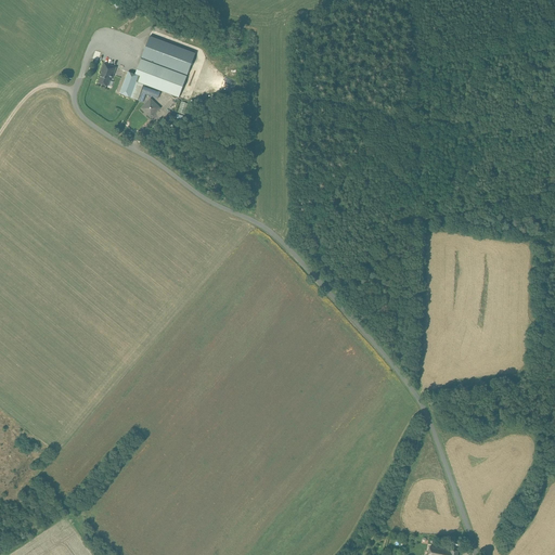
[(147,42),(141,59),(188,75),(195,53),(150,36),(147,42)]
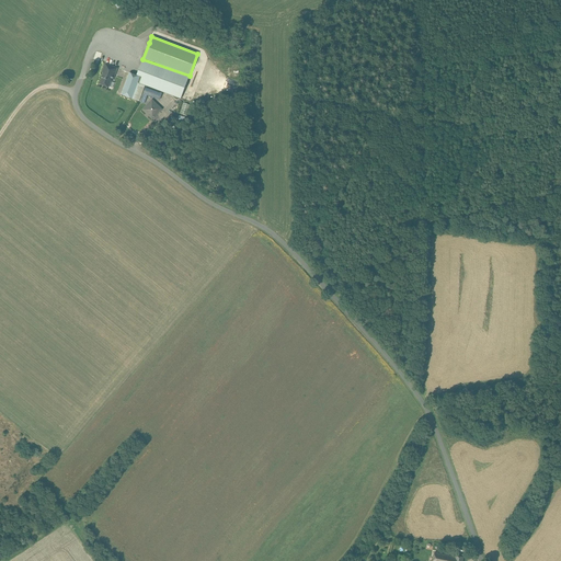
[(137,76),(136,76),(141,78),(139,83),(145,86),(181,100),(190,77),(142,59),(137,76)]
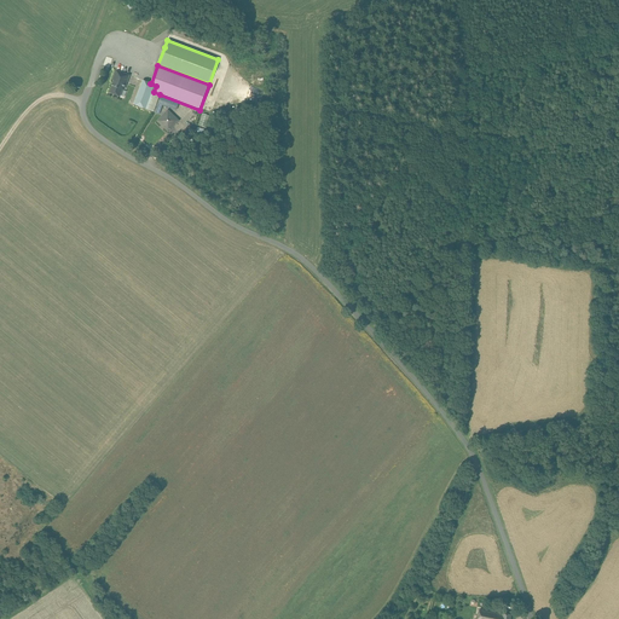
[(129,75),(116,70),(113,80),(115,81),(110,93),(120,97),(122,90),(125,90),(129,75)]
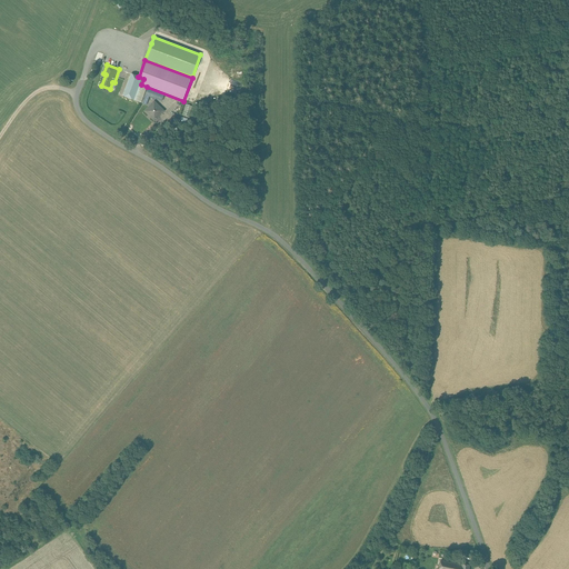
[(139,77),(131,75),(123,96),(141,102),(147,87),(141,85),(143,79),(138,77),(139,77)]
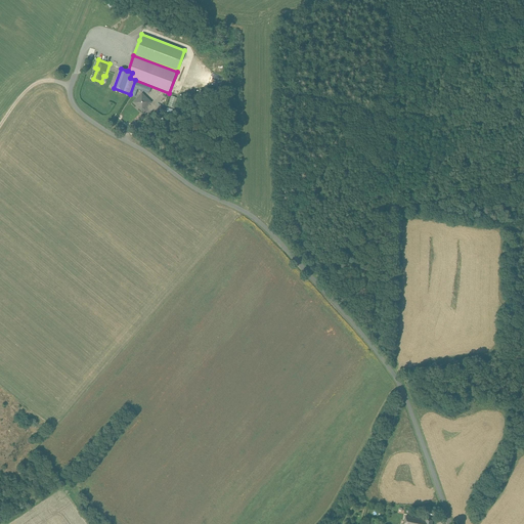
[(136,81),(131,95),(135,97),(138,89),(145,92),(147,86),(136,81)]
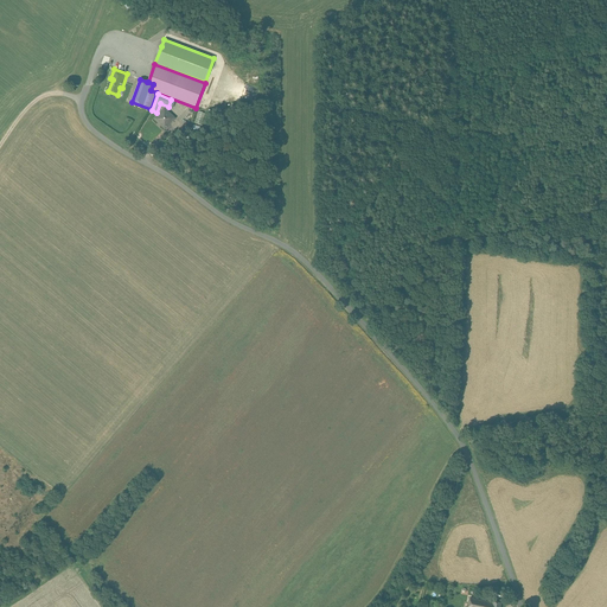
[(165,108),(159,115),(154,119),(165,129),(176,119),(165,108)]
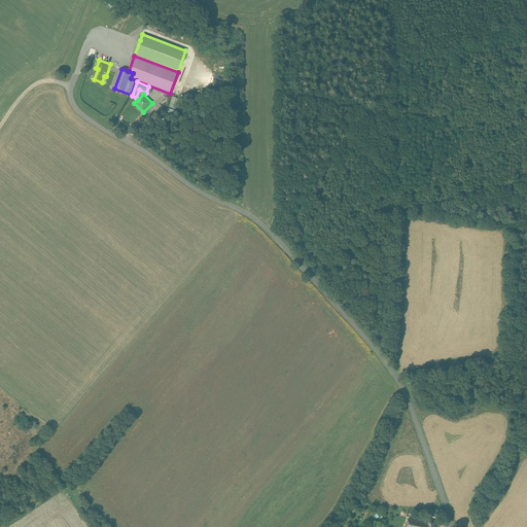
[(174,110),(163,107),(161,112),(173,116),(174,110)]
